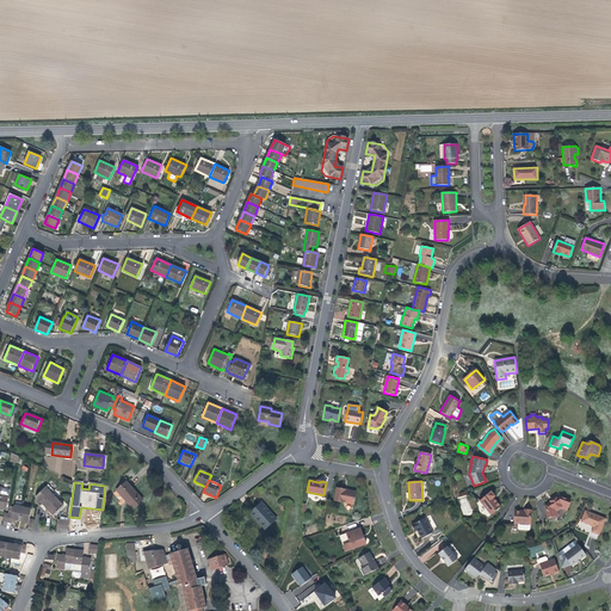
[(133,508),(142,500),(127,482),(117,491),(133,508)]
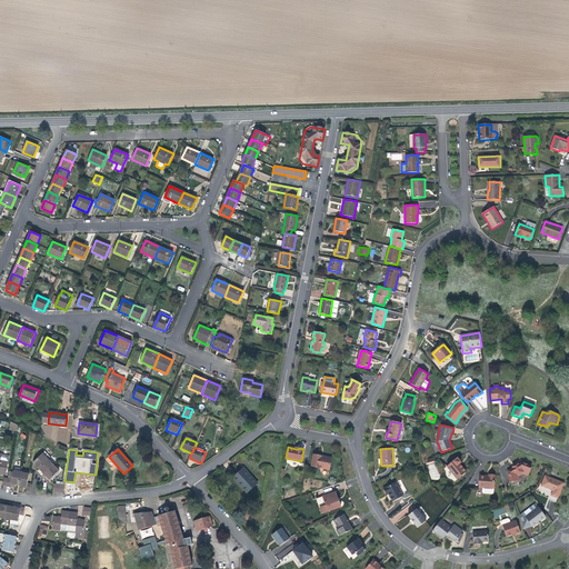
[(0,453),(0,473),(6,475),(9,456),(0,453)]
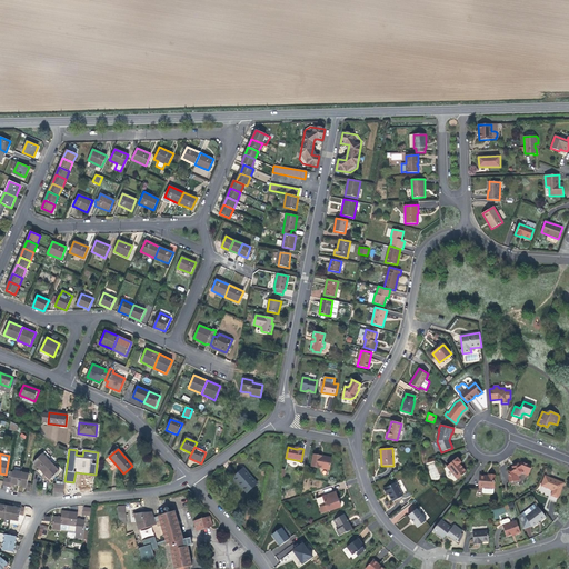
[(33,462),(39,468),(45,475),(50,480),(59,471),(53,466),(48,460),(42,455),(33,462)]
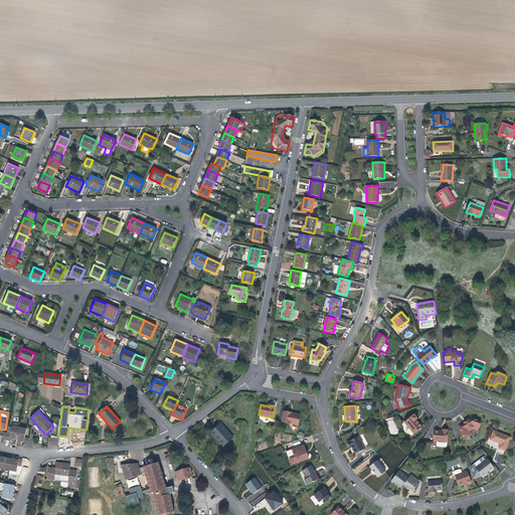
[(300,416),(291,414),(292,412),(284,411),(282,422),(298,425),(300,416)]
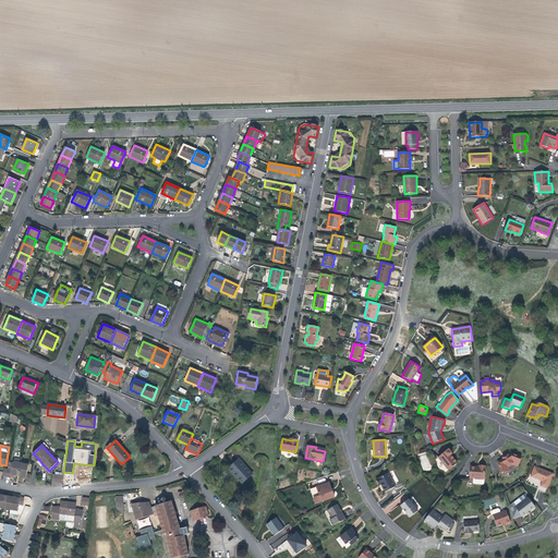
[(452,453),(449,449),(438,458),(448,470),(457,462),(450,455),(452,453)]
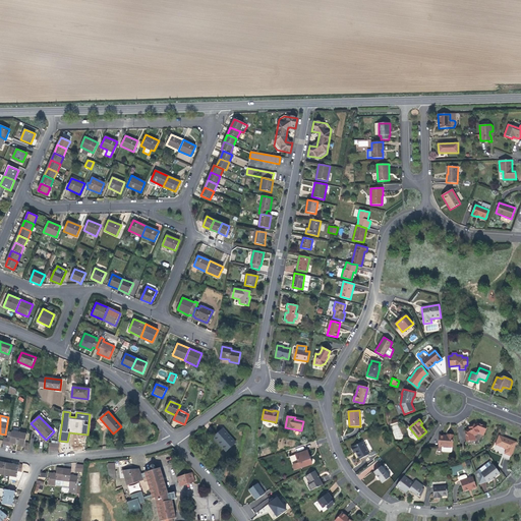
[(486,427),(477,423),(474,425),(474,424),(469,427),(470,428),(465,431),(467,442),(475,440),(474,436),(478,432),(483,435),(486,427)]
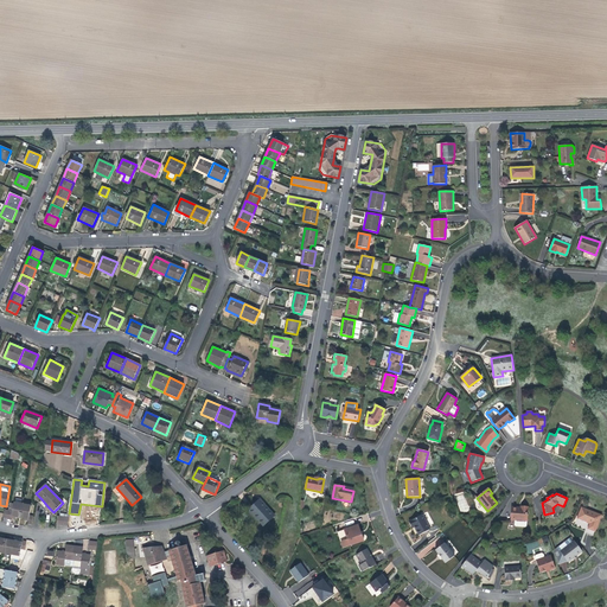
[(274,516),(266,506),(264,508),(259,500),(249,510),(263,526),(274,516)]
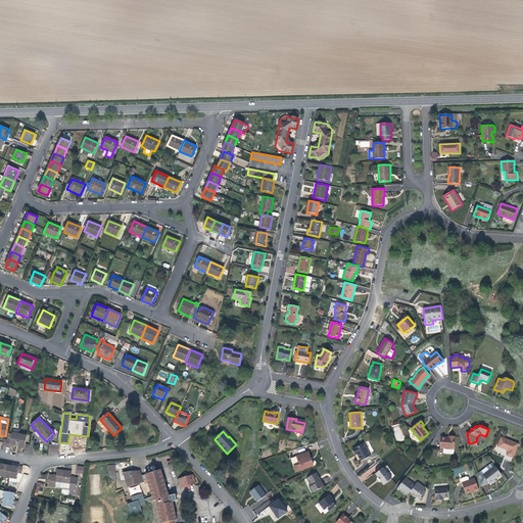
[(3,446),(6,447),(9,447),(10,444),(17,446),(19,434),(12,433),(11,434),(8,433),(7,439),(4,439),(3,446)]
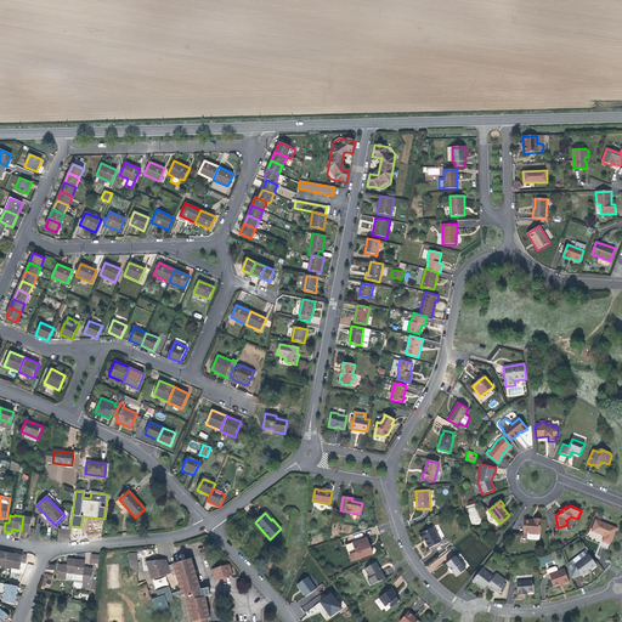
[(23,516),(21,531),(29,532),(28,537),(33,537),(34,529),(30,527),(32,518),(23,516)]
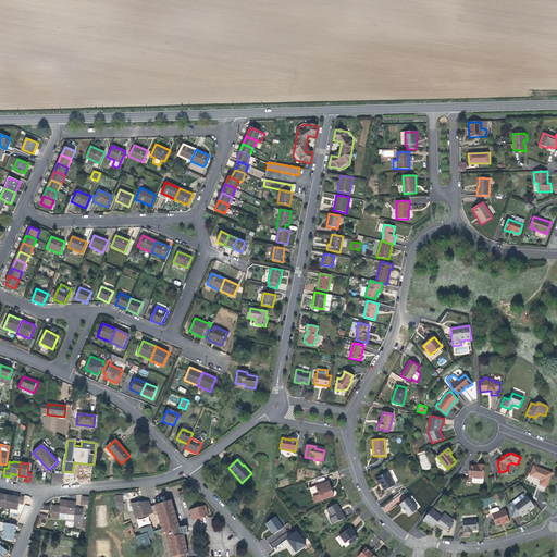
[(478,466),(470,466),(469,477),(470,477),(469,483),(471,484),(482,485),(483,484),(484,466),(478,465),(478,466)]
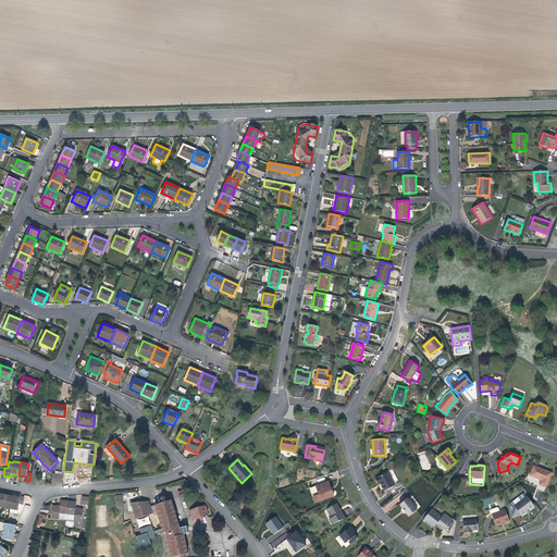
[(553,472),(533,466),(530,475),(540,480),(537,486),(546,490),(553,472)]
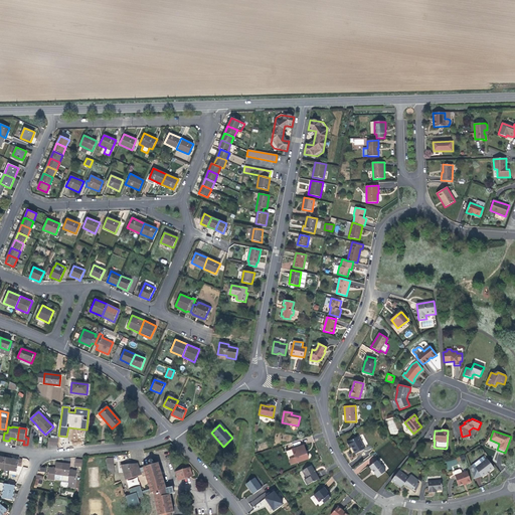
[(355,455),(365,450),(358,437),(347,443),(350,448),(352,447),(353,450),(355,455)]
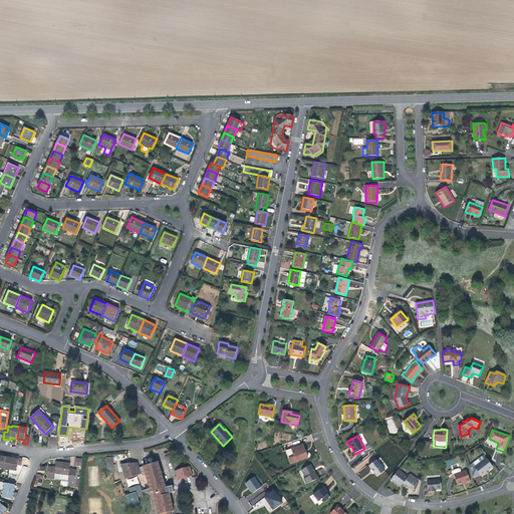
[(58,438),(55,438),(52,437),(48,437),(47,445),(51,445),(54,445),(57,446),(58,438)]
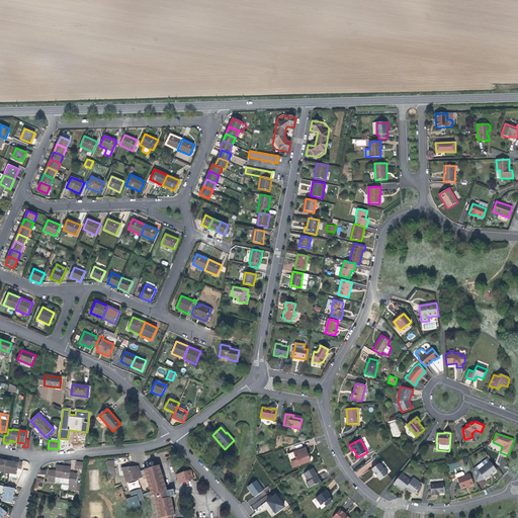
[(308,457),(304,448),(293,452),(298,465),(311,461),(309,456),(308,457)]
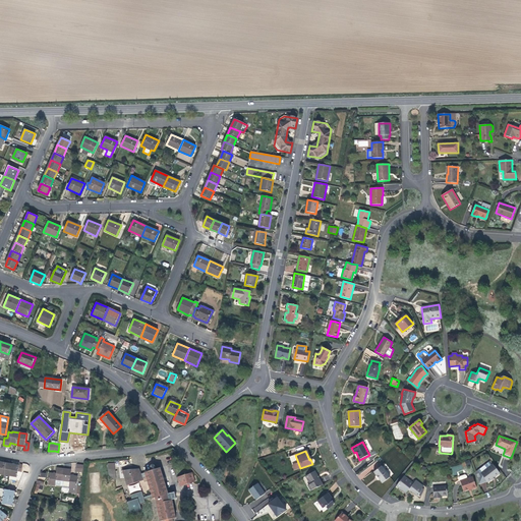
[(488,461),(478,470),(486,481),(487,482),(493,479),(495,477),(500,473),(493,464),(491,465),(488,461)]
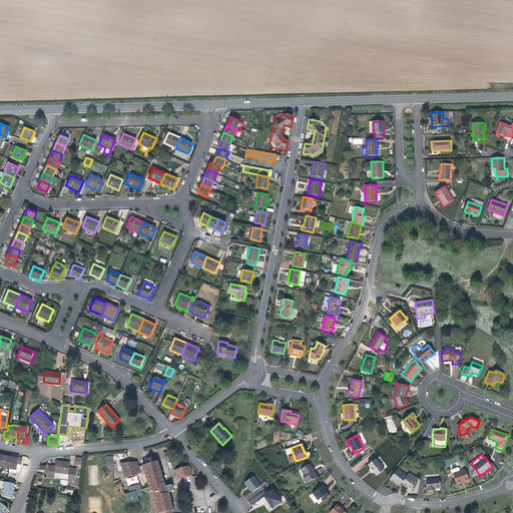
[(0,466),(2,467),(9,469),(16,470),(18,464),(21,465),(22,458),(19,457),(18,459),(11,457),(4,456),(0,455),(0,466)]
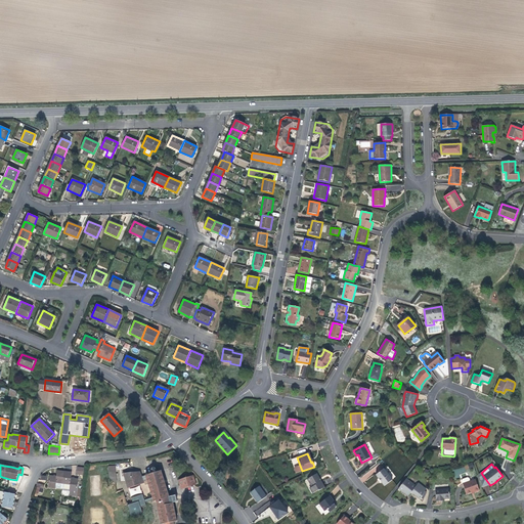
[(464,467),(453,470),(456,478),(461,477),(460,474),(466,472),(464,467)]
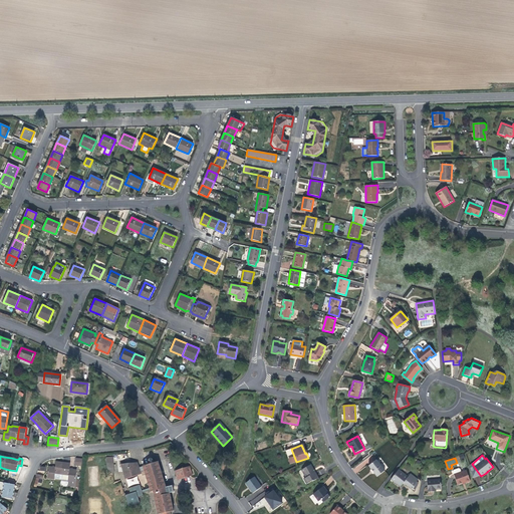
[(171,513),(171,512),(174,511),(170,493),(174,492),(173,491),(171,489),(170,487),(166,488),(166,487),(158,462),(153,464),(152,459),(149,460),(150,464),(143,466),(143,467),(139,468),(138,463),(120,464),(125,479),(141,474),(141,472),(144,471),(150,488),(142,490),(140,485),(129,488),(130,494),(124,495),(127,507),(140,504),(138,498),(144,497),(143,493),(150,491),(150,492),(154,491),(155,496),(154,497),(157,513),(159,513),(162,513),(171,513)]
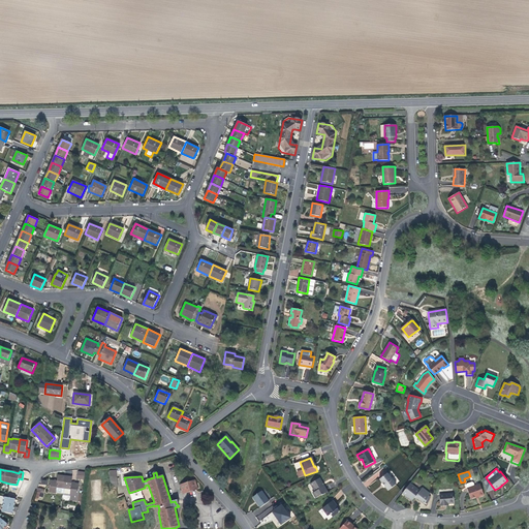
[(396,485),(391,476),(387,473),(379,479),(382,484),(385,487),(387,491),(396,485)]
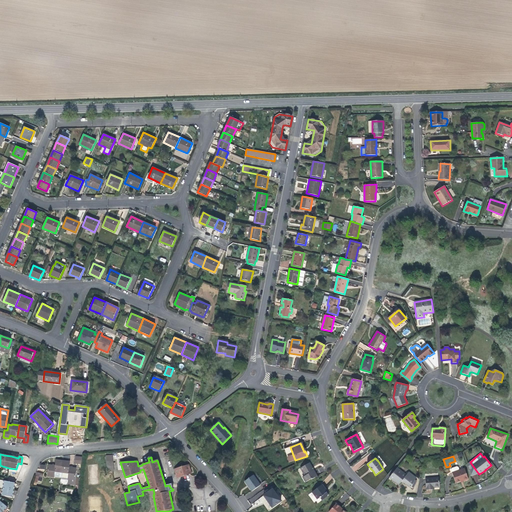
[(65,461),(63,461),(56,460),(55,466),(48,465),(47,477),(54,477),(55,472),(61,473),(63,473),(68,474),(68,478),(67,483),(75,484),(76,468),(70,467),(70,462),(65,461)]
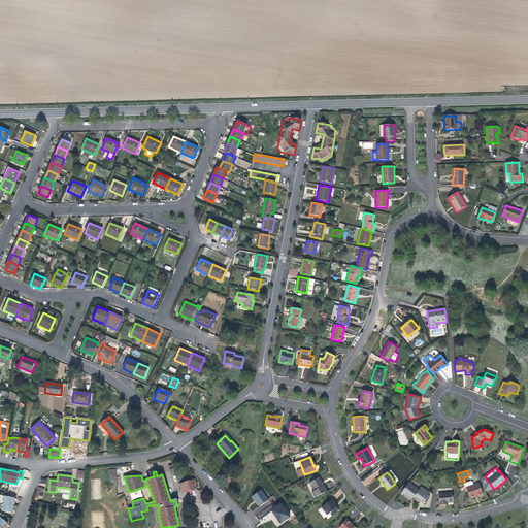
[(493,488),(485,476),(481,479),(485,491),(493,488)]
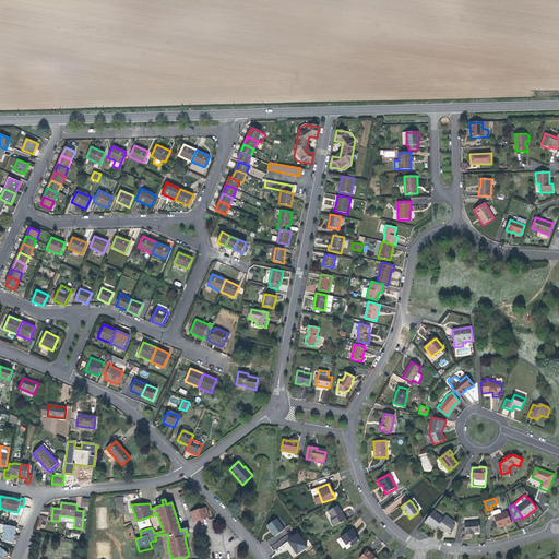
[(341,510),(337,506),(329,511),(333,520),(331,521),(334,526),(340,523),(340,524),(346,520),(343,514),(342,514),(340,511),(341,510)]
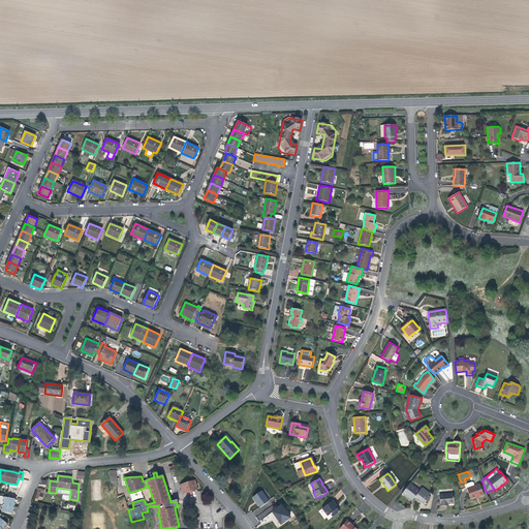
[(195,480),(180,485),(183,494),(197,489),(195,480)]
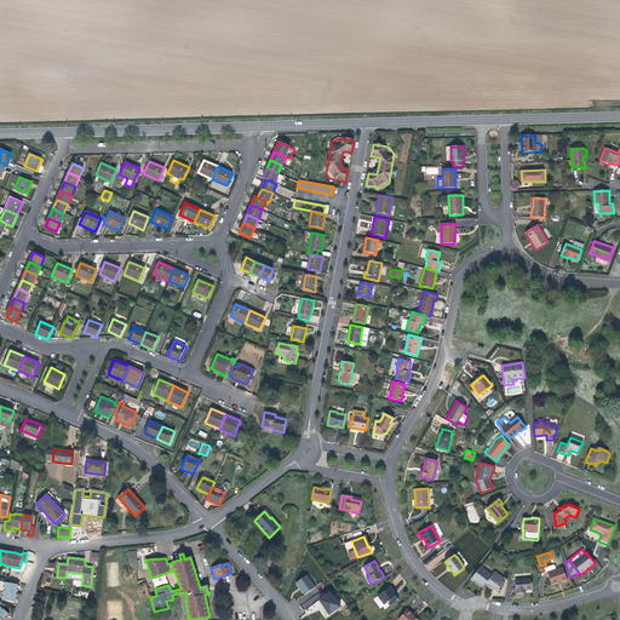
[(492,575),(481,567),(471,579),(476,583),(478,583),(483,586),(487,583),(498,591),(504,579),(494,572),(492,575)]
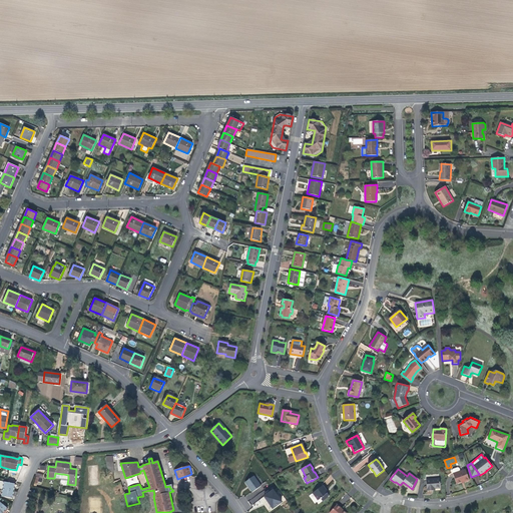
[(469,480),(465,469),(460,471),(453,474),(457,484),(461,482),(464,481),(464,482),(469,480)]
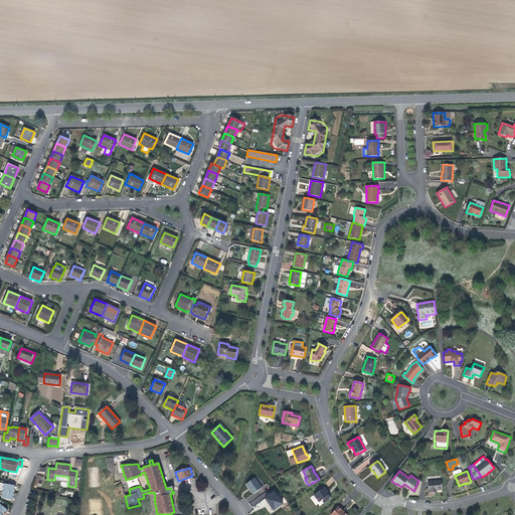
[(128,487),(140,485),(138,478),(127,480),(128,487)]
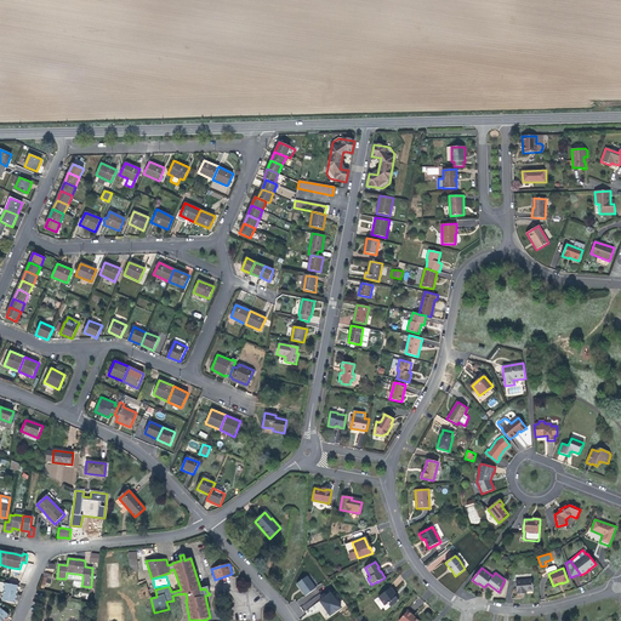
[(307,576),(297,584),(300,588),(301,588),(303,591),(302,591),(306,596),(315,588),(307,576)]
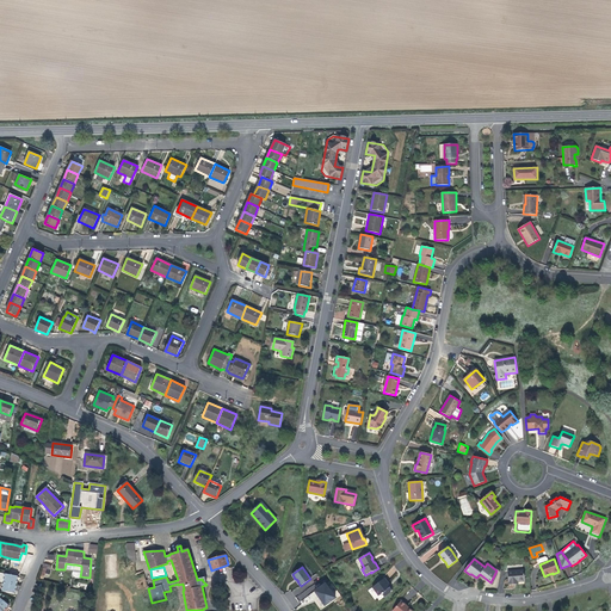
[(507,572),(508,585),(514,585),(514,582),(518,582),(525,581),(524,571),(507,572)]
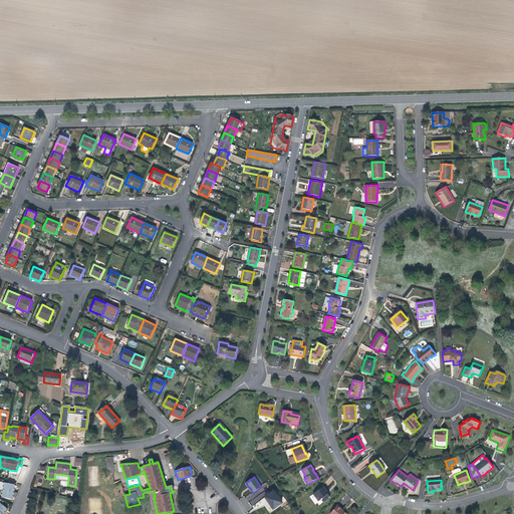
[(13,499),(14,492),(15,485),(4,483),(2,490),(1,497),(13,499)]
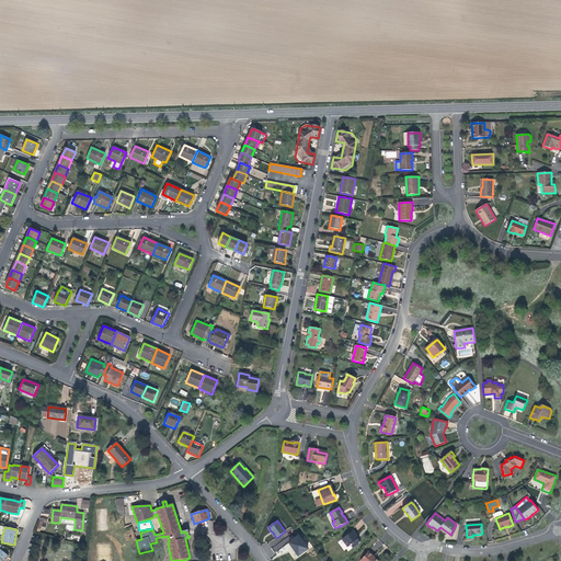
[(356,536),(353,530),(342,539),(347,547),(351,546),(352,545),(354,547),(358,544),(358,542),(359,541),(358,539),(356,536)]
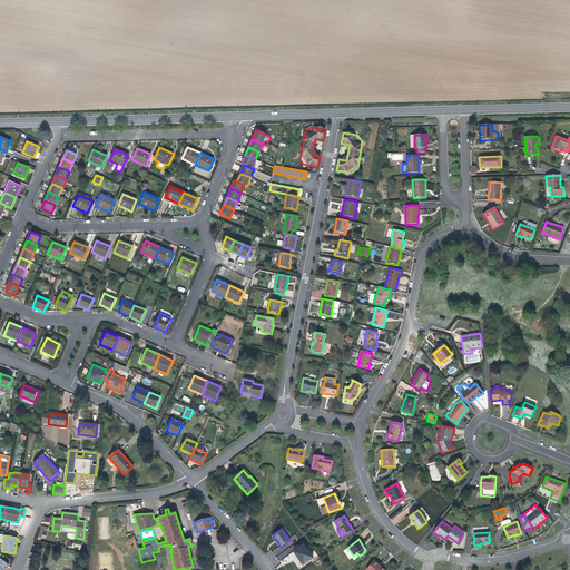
[(296,550),(294,551),(303,564),(313,558),(304,544),(302,546),(304,548),(297,552),(296,550)]
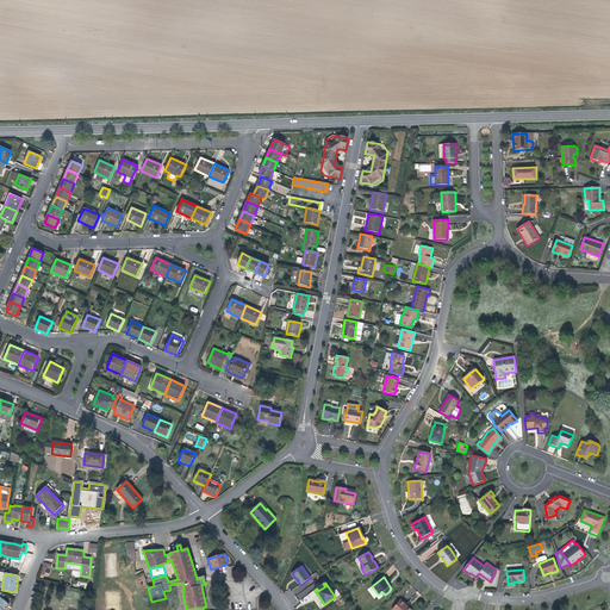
All buildings are outlined.
